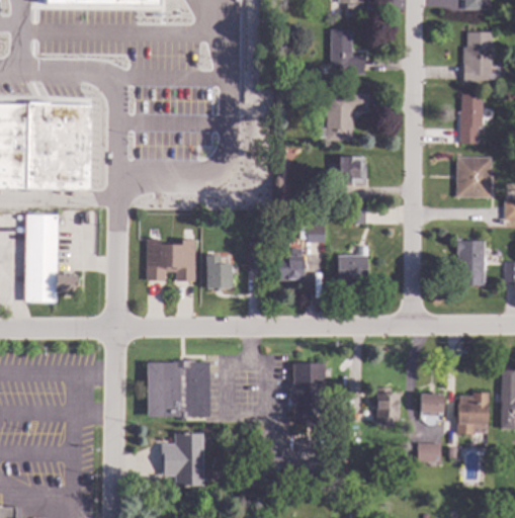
[(364,0),(364,13),(348,13),(348,2),(339,2),(339,0),(364,0)]
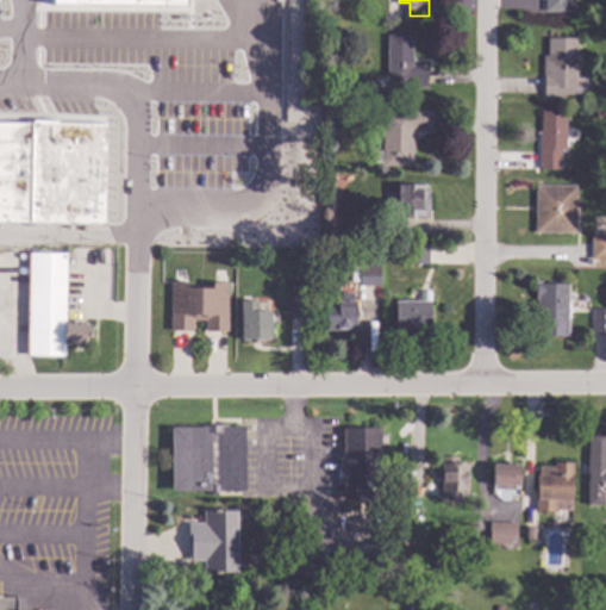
[(578,0),(578,11),(548,11),(548,0),(578,0)]
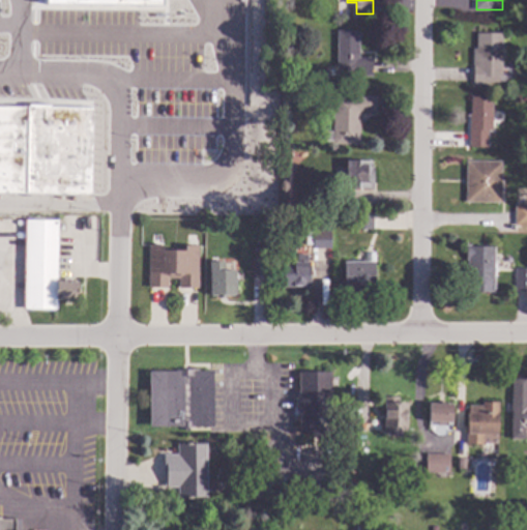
[(359,57),(374,57),(374,75),(348,75),(348,67),(339,66),(340,30),(359,30),(359,57)]
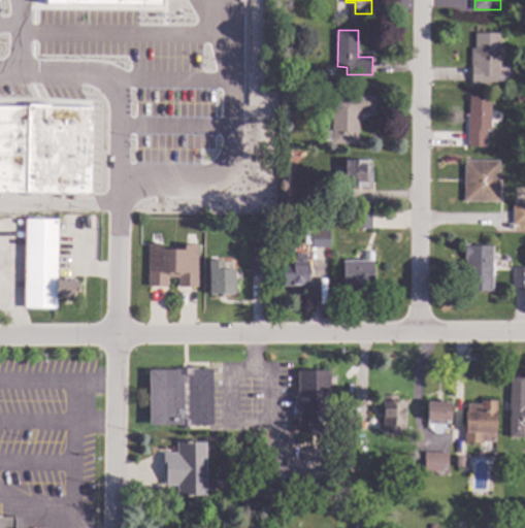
[(501,76),(489,76),(489,83),(473,83),(473,65),(477,65),(478,33),(501,33),(501,76)]
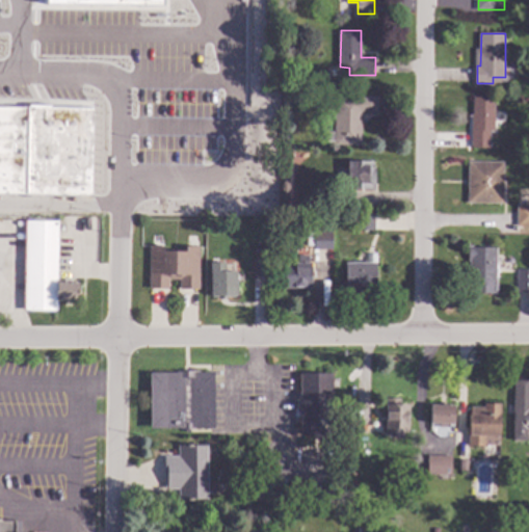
[(379,114),(365,114),(365,121),(363,121),(363,144),(337,143),(337,142),(328,142),(328,131),(336,131),(337,96),(379,96),(379,114)]
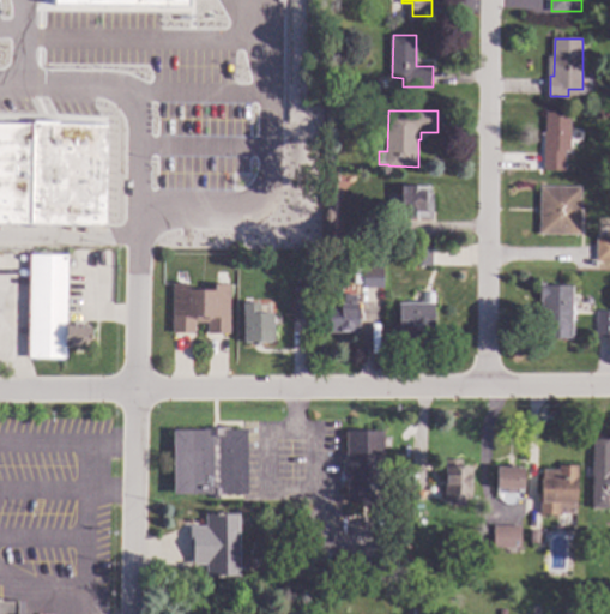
[(572,151),(567,150),(567,170),(545,170),(545,131),(548,131),(548,112),(572,112),(572,151)]
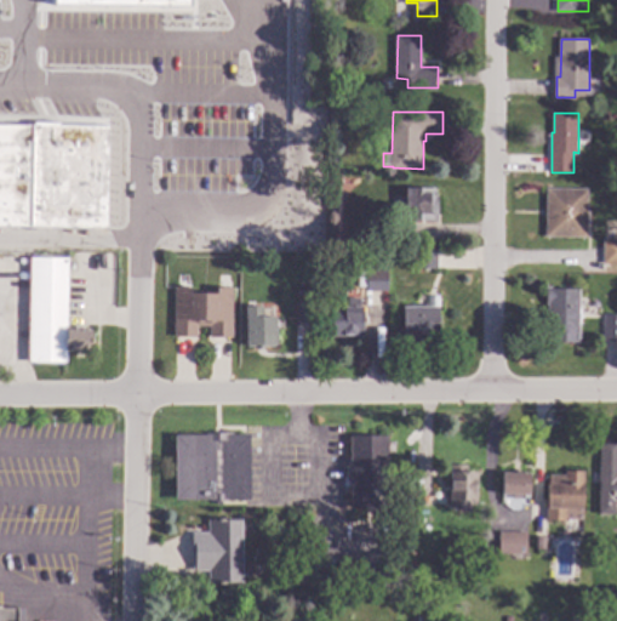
[(0,124),(110,127),(109,233),(0,231),(0,124)]
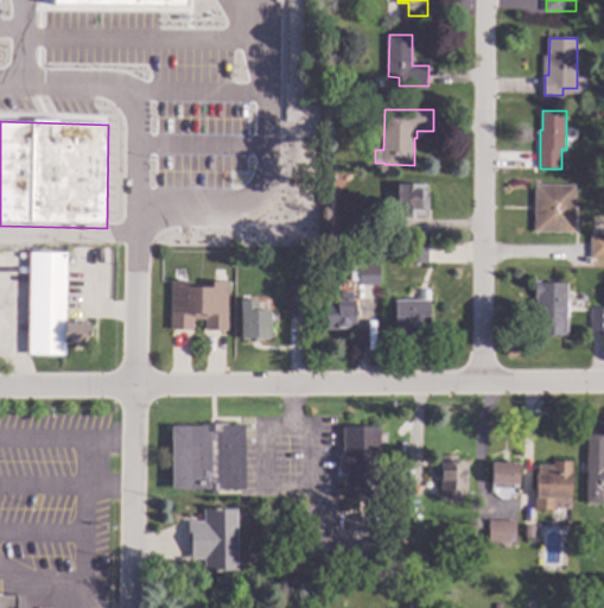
[(431,216),(418,215),(418,219),(414,219),(414,215),(398,215),(399,183),(431,183),(431,216)]
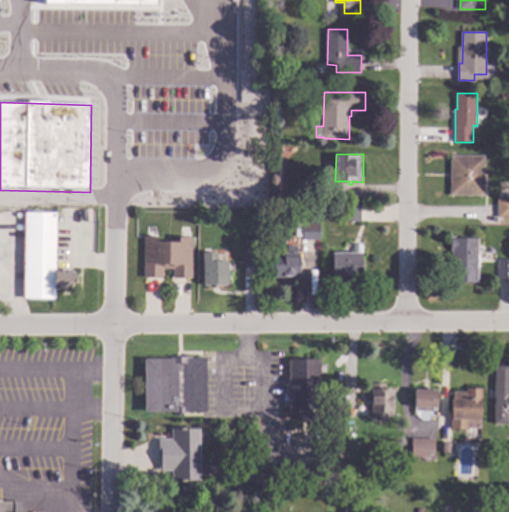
[(486,195),(451,195),(451,155),(486,155),(486,195)]
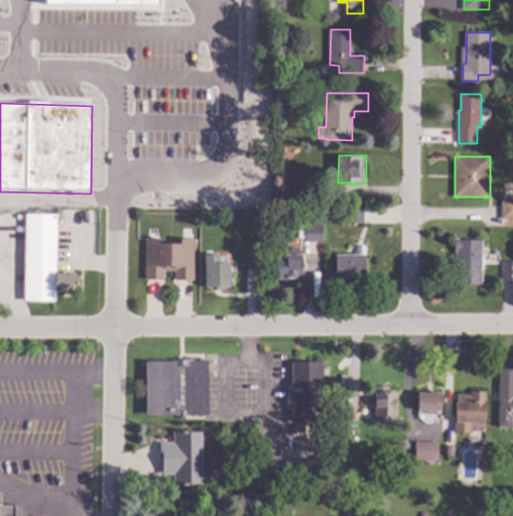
[(512,219),(502,219),(503,197),(512,197),(512,219)]
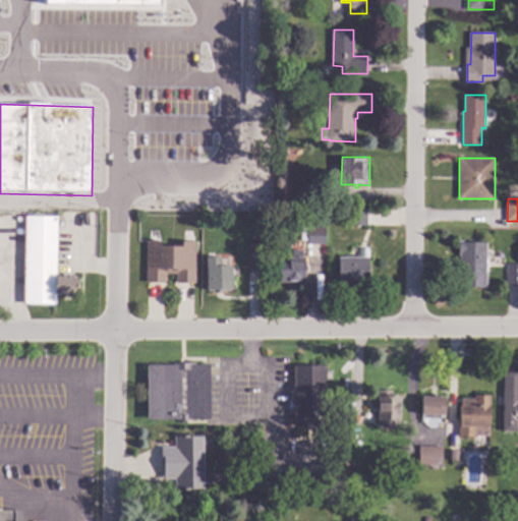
[(368,225),(350,225),(350,221),(346,220),(346,211),(351,211),(351,207),(368,207),(368,225)]
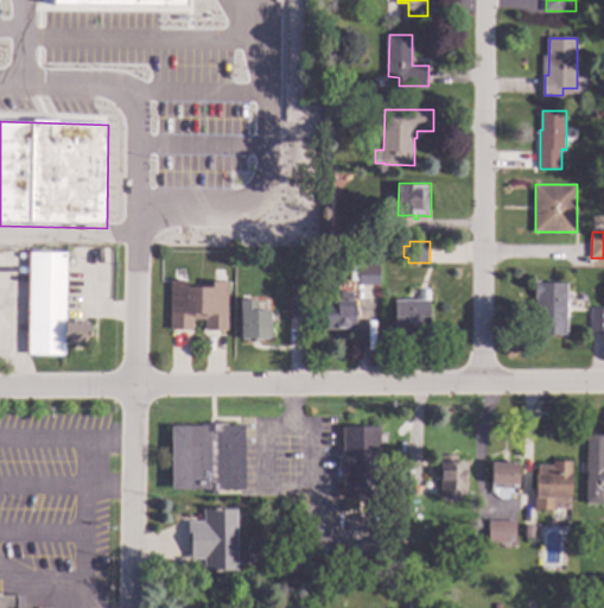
[(69,258),(69,264),(69,298),(68,318),(82,320),(82,322),(91,323),(91,343),(68,343),(68,355),(30,354),(31,252),(69,252),(69,258)]
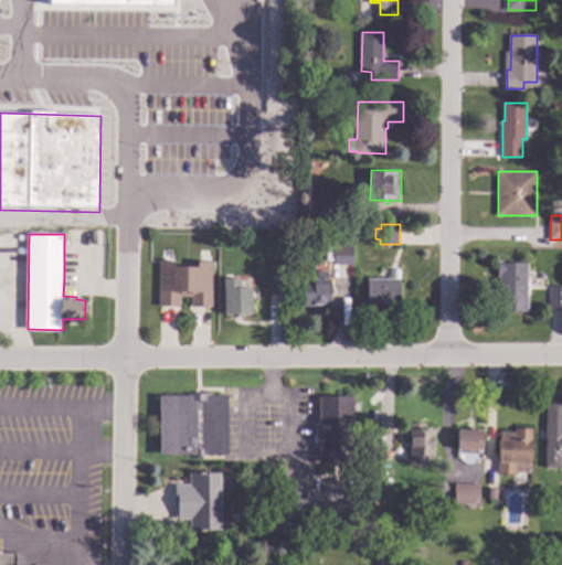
[(354,264),(336,265),(336,260),(328,260),(328,246),(336,246),(336,245),(354,245),(354,264)]
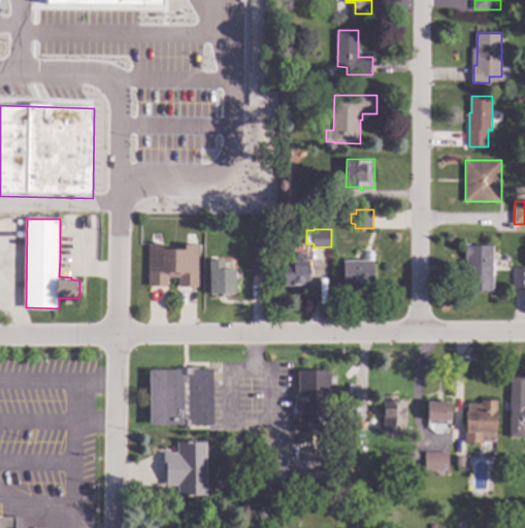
[(171,249),(182,249),(182,243),(200,243),(199,286),(181,286),(181,275),(169,275),(169,286),(150,286),(151,242),(171,242),(171,249)]
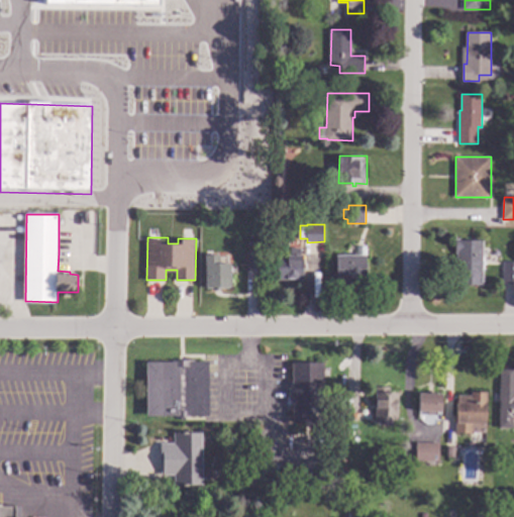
[(461,239),(484,239),(484,285),(458,285),(458,276),(457,276),(457,251),(456,250),(456,238),(461,238),(461,239)]
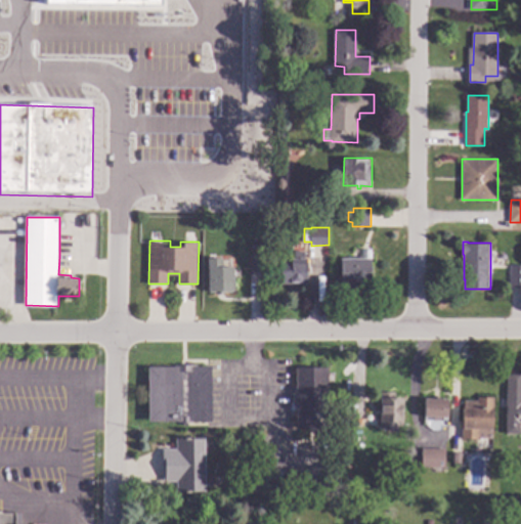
[(304,251),(305,251),(305,259),(308,259),(307,285),(281,285),(281,259),(295,259),(295,252),(293,252),(293,243),(304,243),(304,251)]
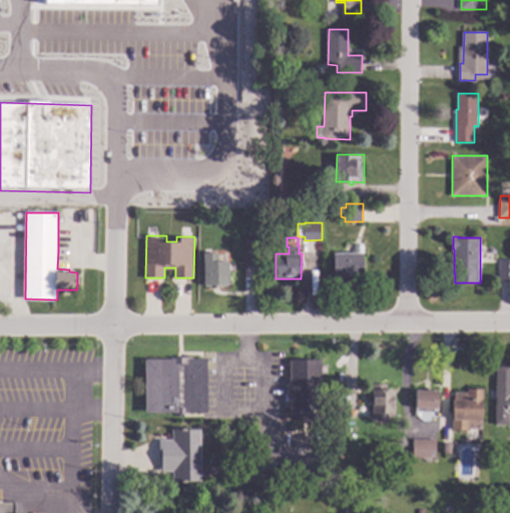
[(260,250),(259,267),(245,266),(246,249),(260,250)]
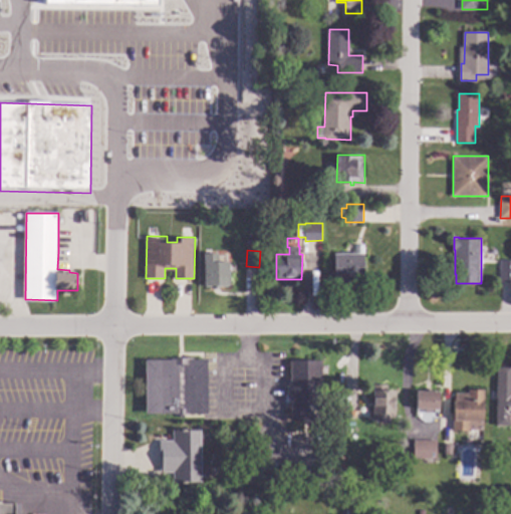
[(219,261),(231,261),(231,285),(206,285),(205,252),(219,252),(219,261)]
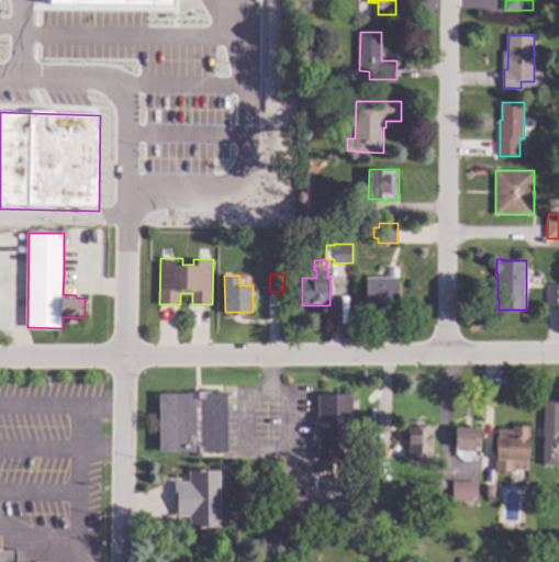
[(399,305),(367,306),(367,277),(399,277),(399,305)]
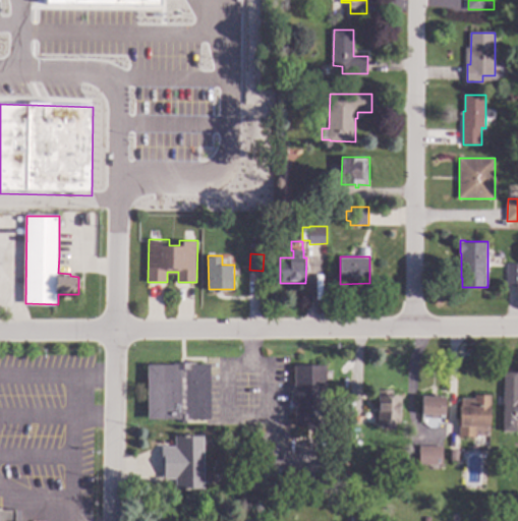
[(517,286),(508,286),(509,264),(517,264),(517,286)]
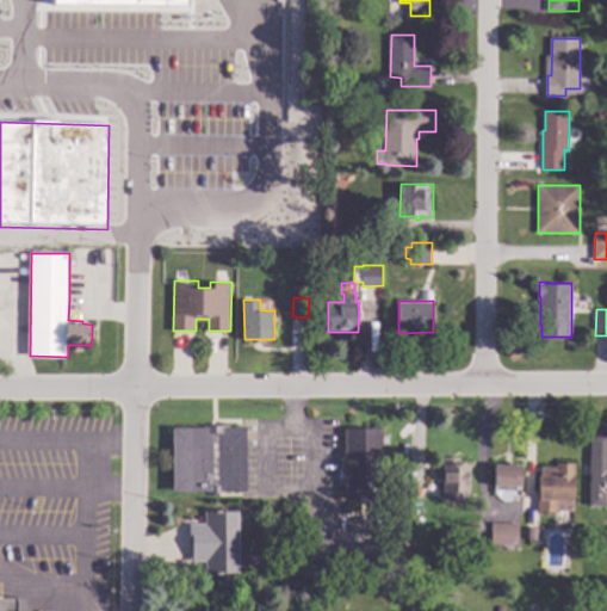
[(231,426),(248,426),(248,492),(221,492),(221,493),(209,493),(209,492),(174,492),(174,427),(205,427),(205,425),(231,425),(231,426)]
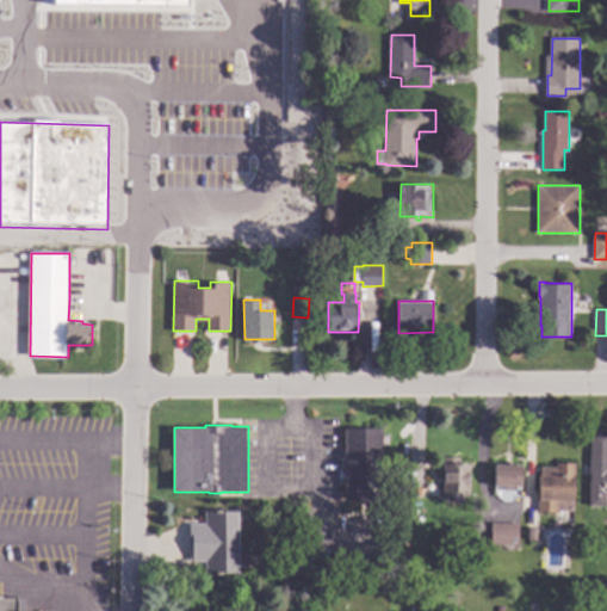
[(384,499),(346,499),(346,471),(342,471),(342,458),(347,458),(346,429),(383,429),(384,499)]
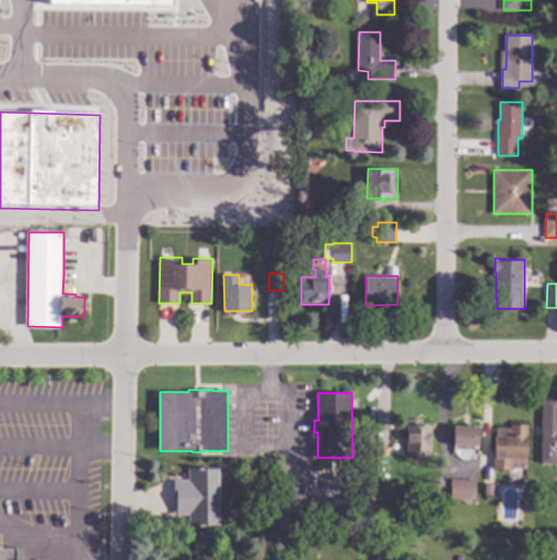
[(556,464),(542,464),(543,399),(556,399),(556,464)]
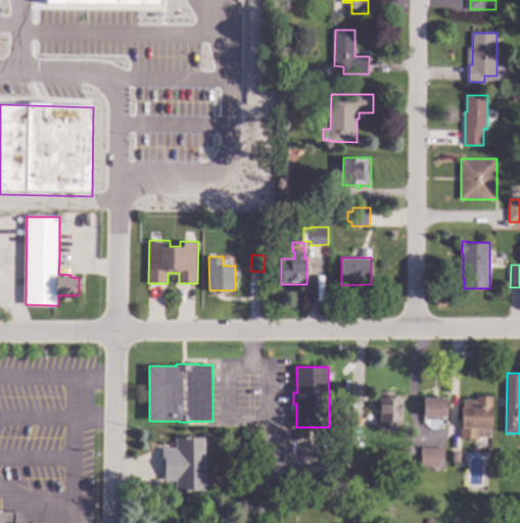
[(394,391),(394,396),(405,396),(404,425),(380,424),(381,396),(382,396),(382,391),(394,391)]
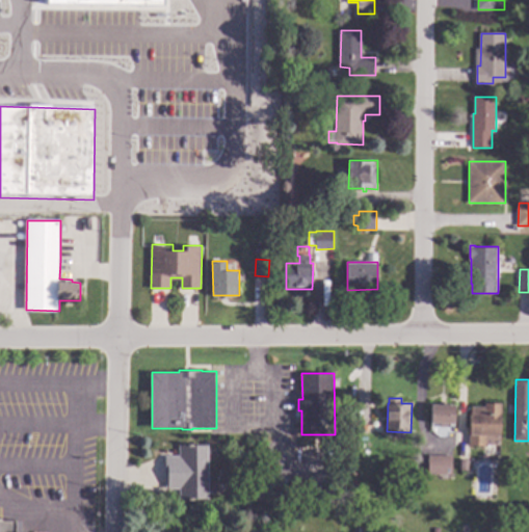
[(448,404),(456,404),(455,427),(441,427),(441,424),(431,423),(432,404),(441,404),(441,401),(448,401),(448,404)]
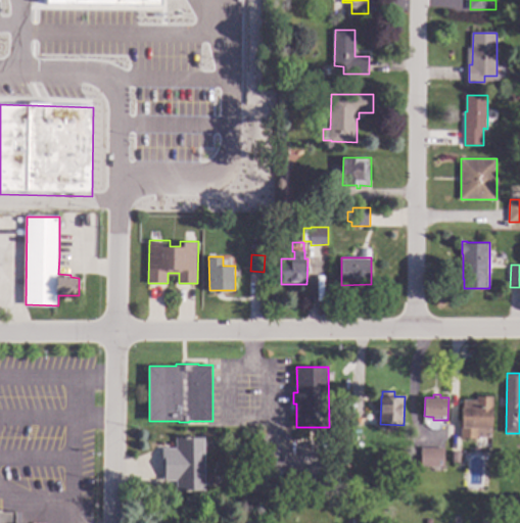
[(492,437),(479,436),(479,431),(477,431),(477,438),(461,438),(463,405),(465,405),(465,399),(477,400),(478,396),(493,396),(492,437)]
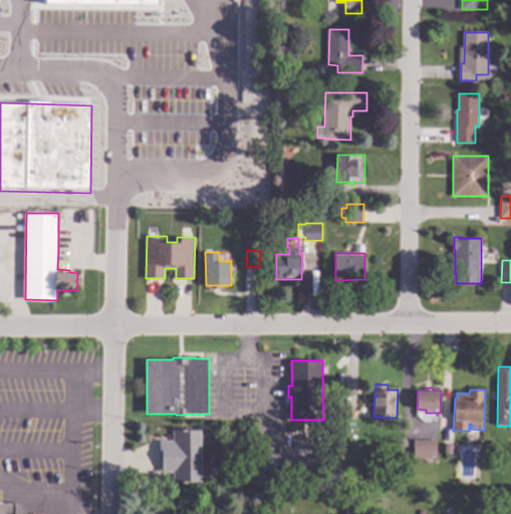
[(360,411),(344,411),(345,392),(358,393),(361,393),(360,411)]
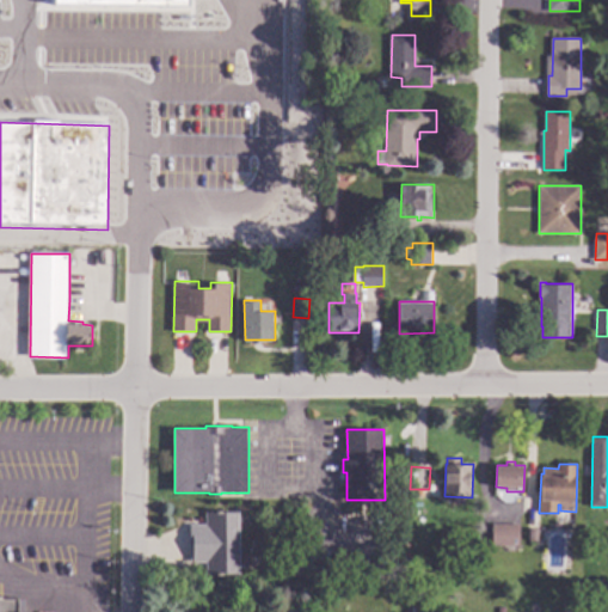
[(240,574),(208,574),(208,562),(191,562),(191,524),(207,524),(207,510),(240,510),(240,574)]
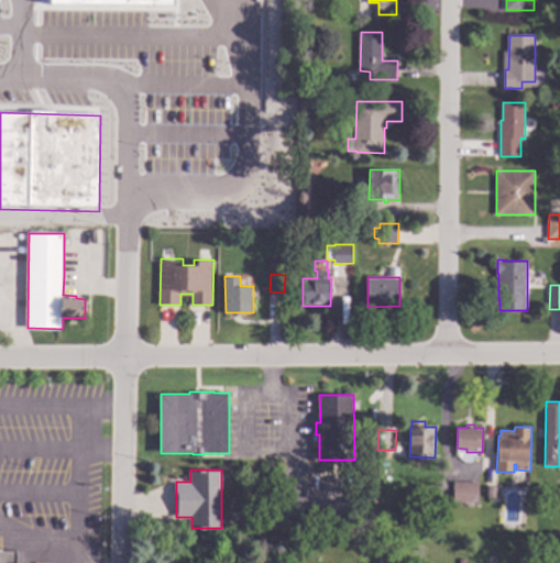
[(479,482),(479,501),(478,501),(478,508),(468,507),(469,501),(454,501),(454,482),(479,482)]
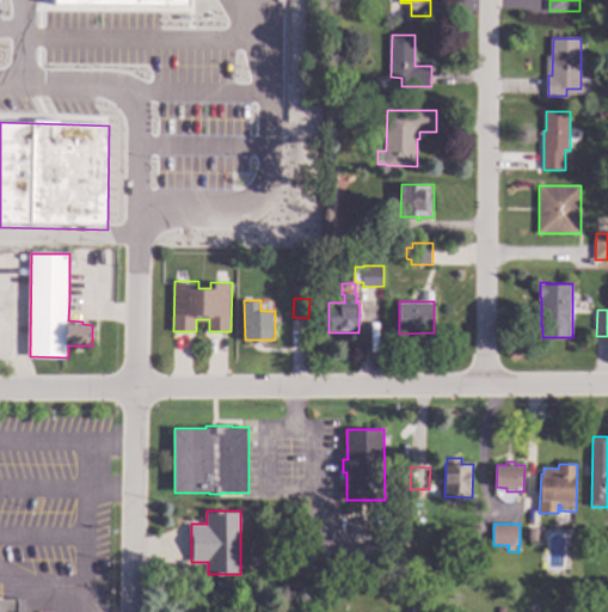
[(539,528),(538,540),(529,540),(529,528),(539,528)]
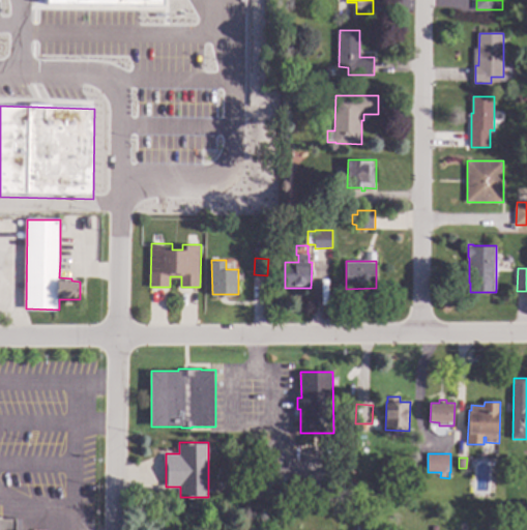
[(262,513),(262,528),(252,527),(252,513),(262,513)]
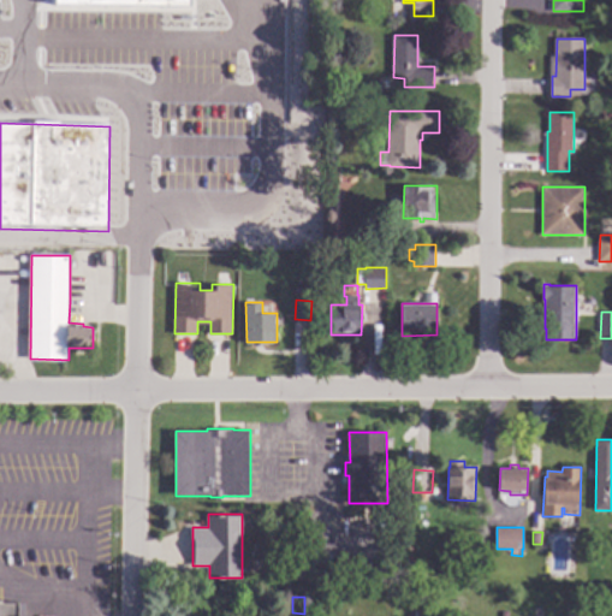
[(0,615),(0,602),(21,603),(19,615),(0,615)]
